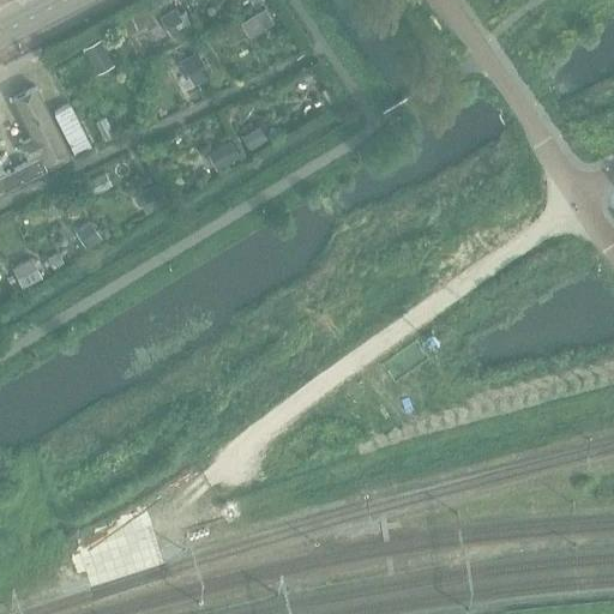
[(265,5),(241,20),(250,35),(274,19),(265,5)]
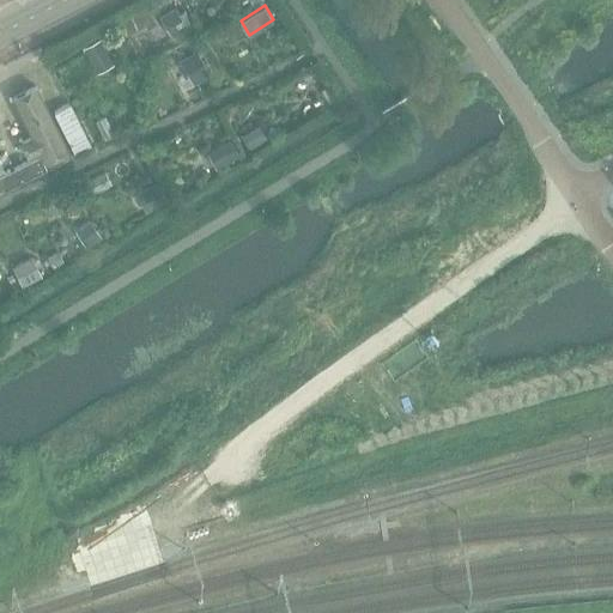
[(175,7),(159,17),(170,36),(192,23),(184,11),(180,14),(175,7)]
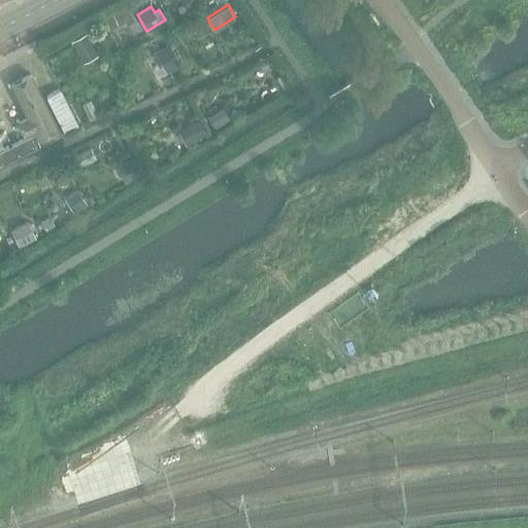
[(86,32),(71,40),(83,62),(97,55),(86,32)]
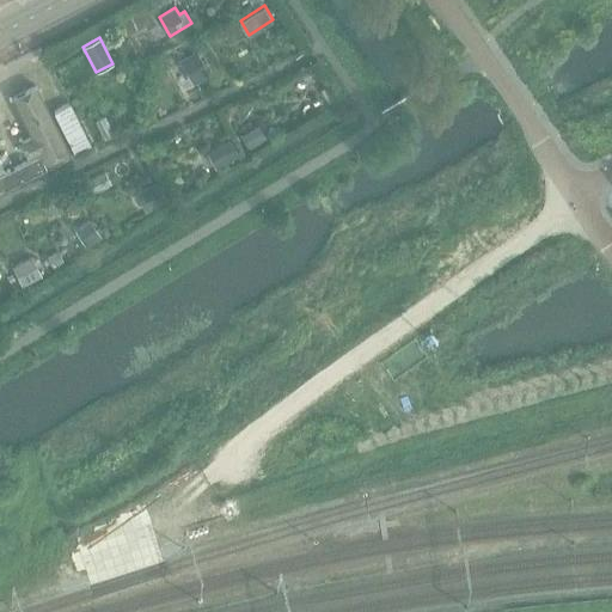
[(196,50),(179,61),(193,85),(209,74),(200,57),(202,55),(199,49),(196,50)]
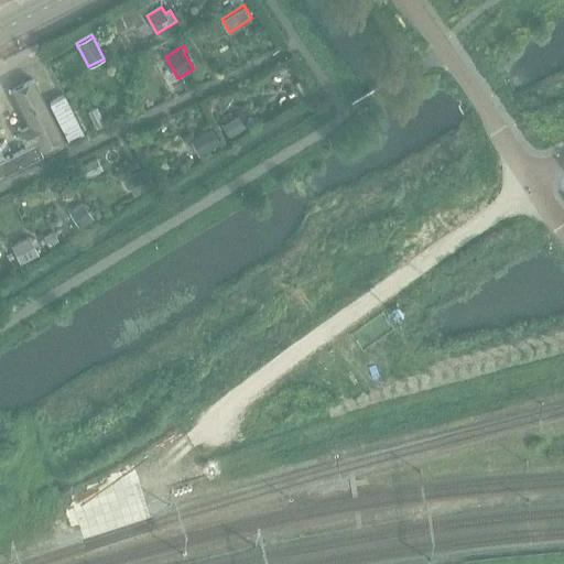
[(300,80),(295,83),(303,97),(308,94),(300,80)]
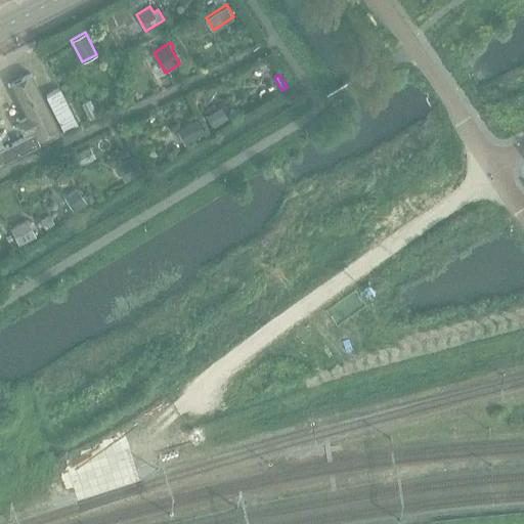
[(35,76),(14,86),(44,143),(64,133),(46,97),(35,76)]
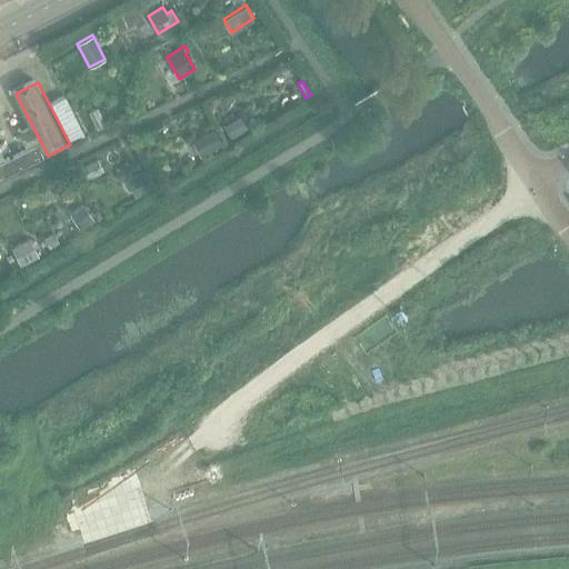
[(83,136),(65,98),(50,106),(70,145),(85,137),(83,136)]
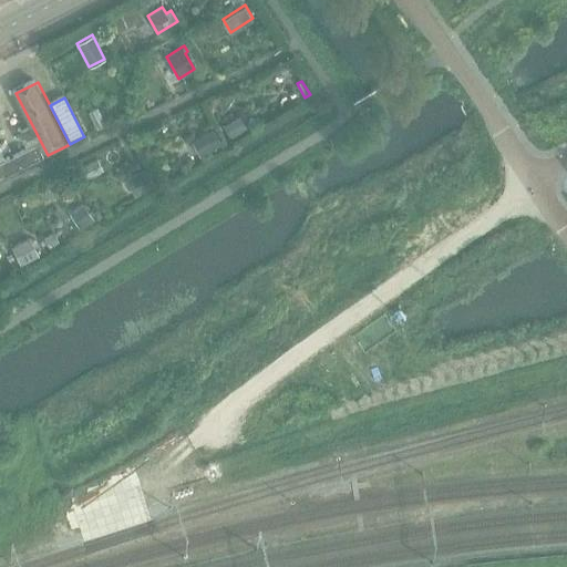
[(239,115),(224,124),(232,137),(247,127),(239,115)]
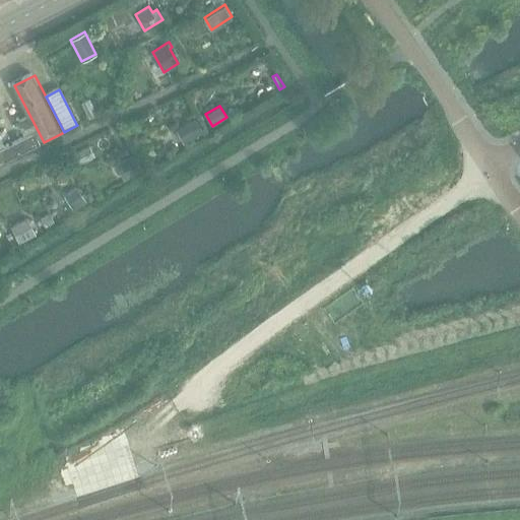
[(195,119),(176,130),(183,143),(202,132),(195,119)]
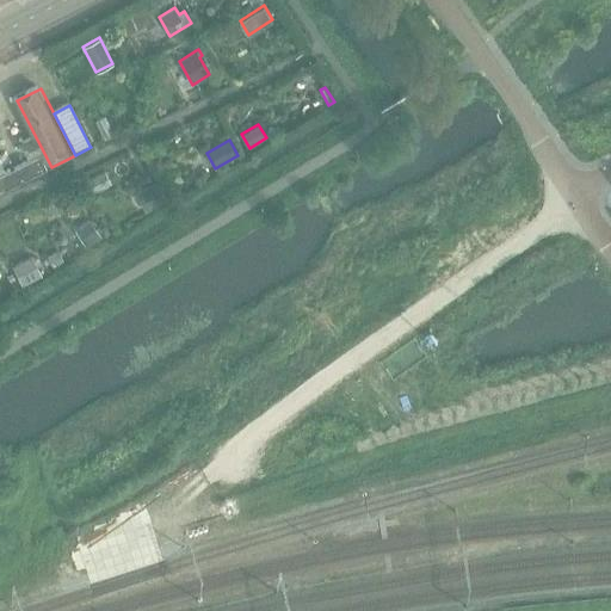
[(39,155),(18,166),(24,179),(45,168),(39,155)]
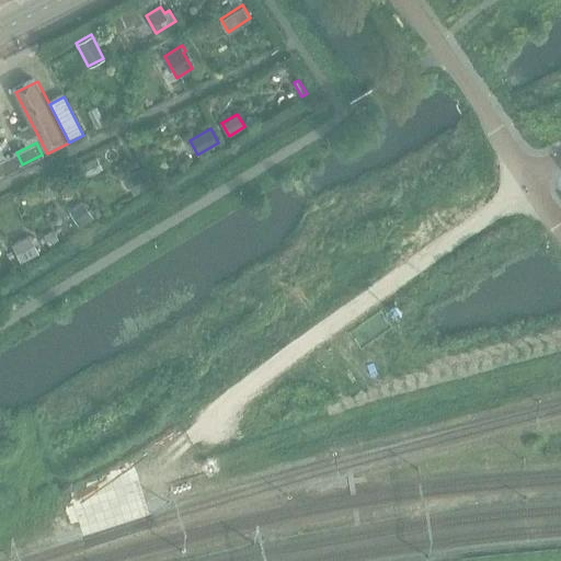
[(16,152),(0,160),(0,170),(2,174),(22,164),(16,152)]
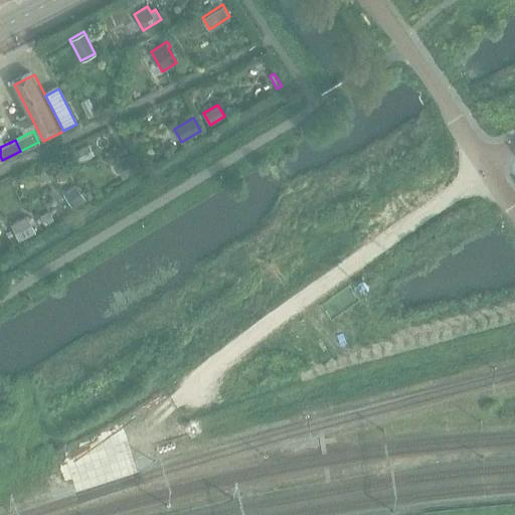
[(89,145),(74,152),(78,162),(94,155),(89,145)]
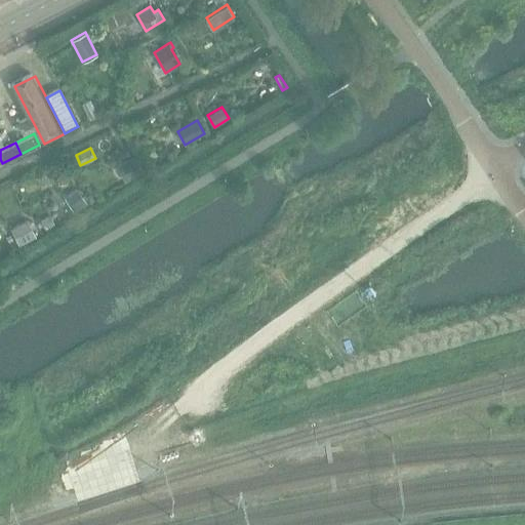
[(134,156),(117,166),(125,182),(144,172),(134,156)]
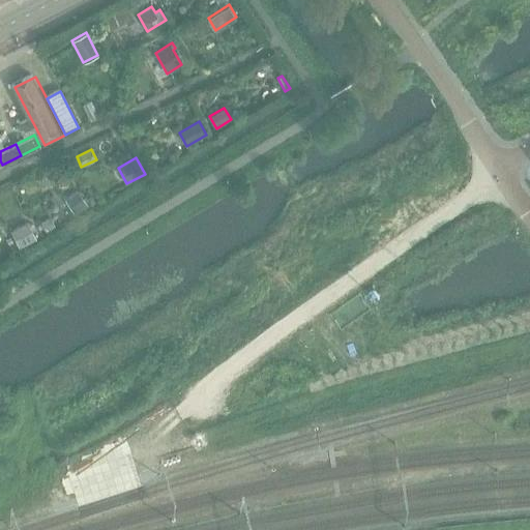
[(78,190),(65,200),(75,213),(87,205),(78,190)]
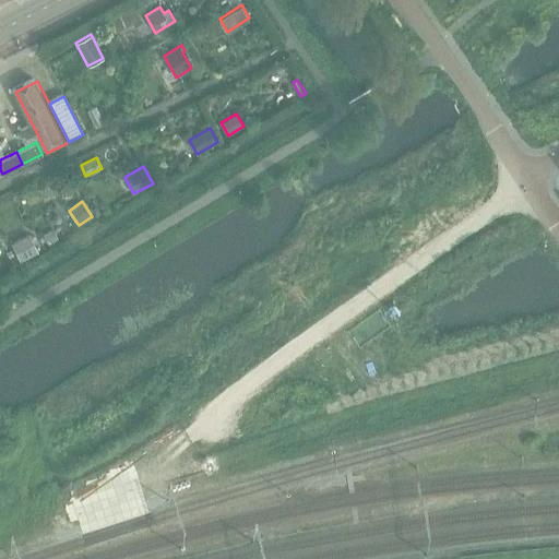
[(28,232),(10,240),(20,260),(38,250),(28,232)]
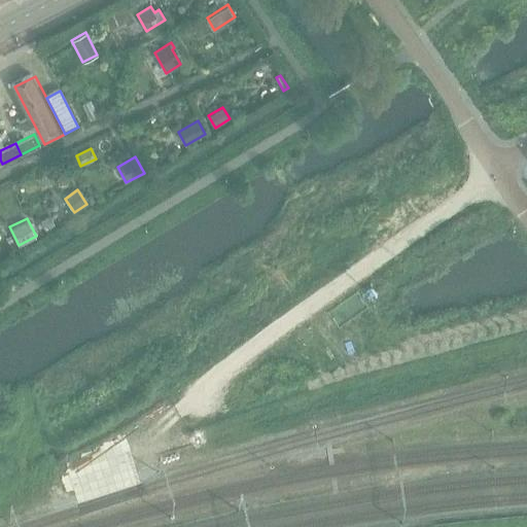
All buildings are outlined.
